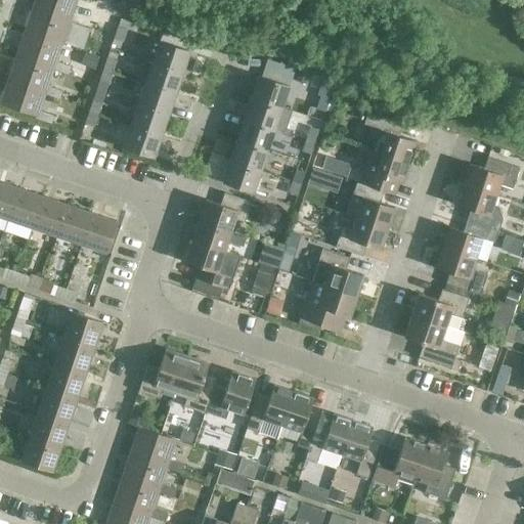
[(35,0),(30,14),(26,28),(62,40),(61,43),(82,50),(88,34),(89,30),(69,23),(76,0),(35,0)]
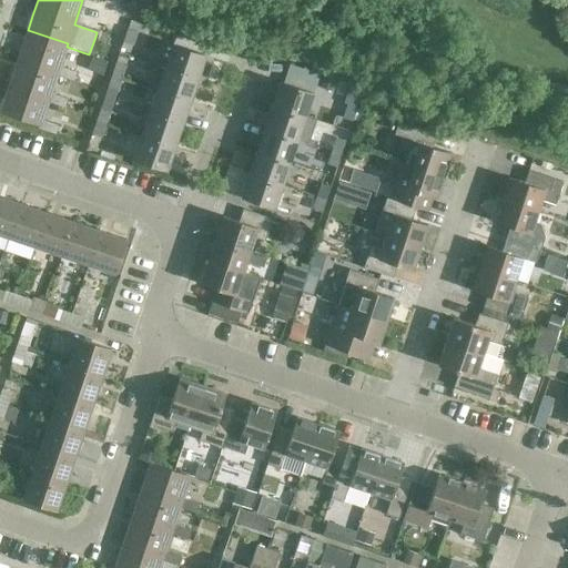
[(132,46),(137,32),(127,29),(122,43),(132,46)]
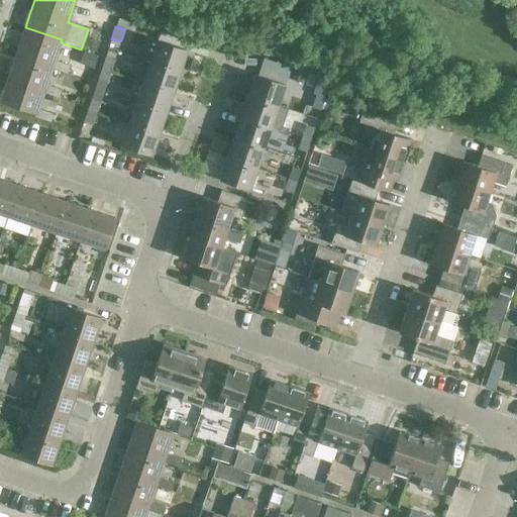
[(25,27),(17,53),(54,65),(52,70),(67,74),(69,67),(55,62),(57,56),(61,42),(62,39),(25,27)]
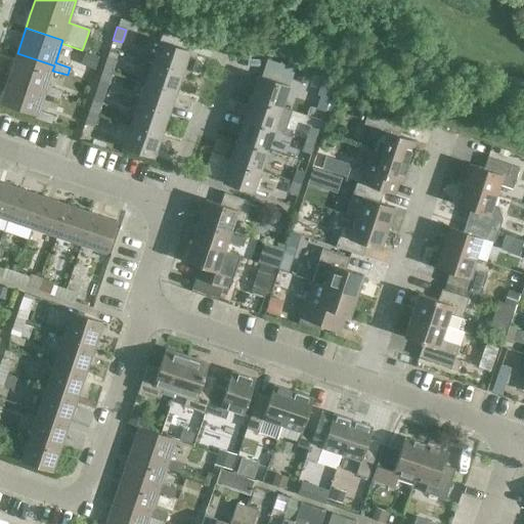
[(159,41),(151,63),(181,74),(189,51),(159,41)]
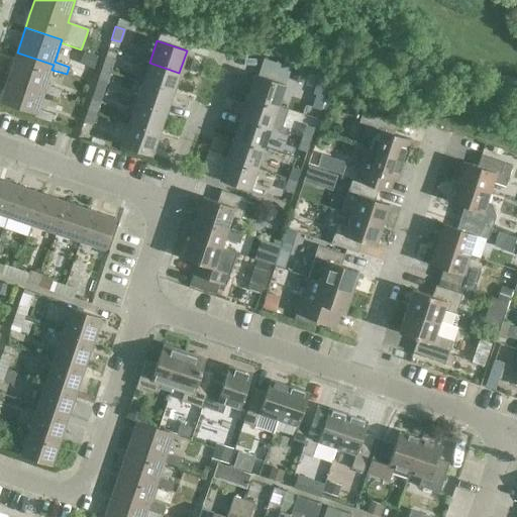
[(17,53),(8,78),(44,90),(43,93),(58,98),(61,90),(46,85),(54,65),(17,53)]
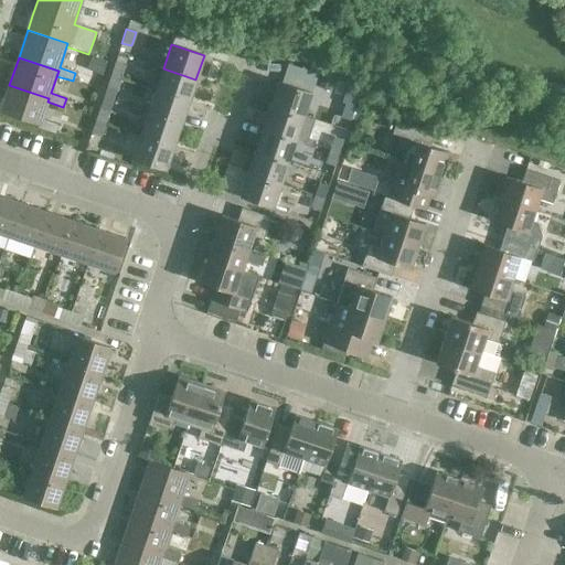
[(91,59),(86,72),(100,76),(105,64),(91,59)]
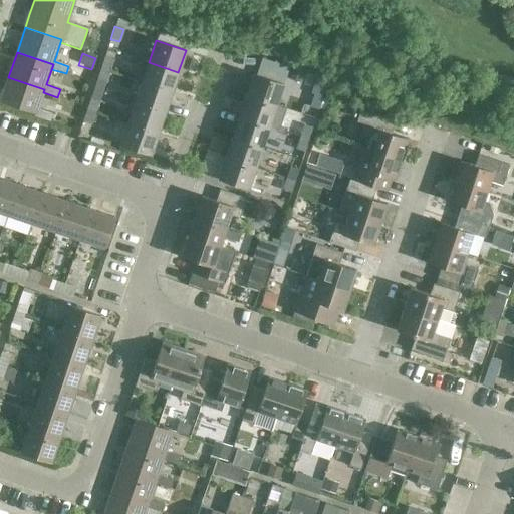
[(100,68),(109,71),(113,60),(104,57),(100,68)]
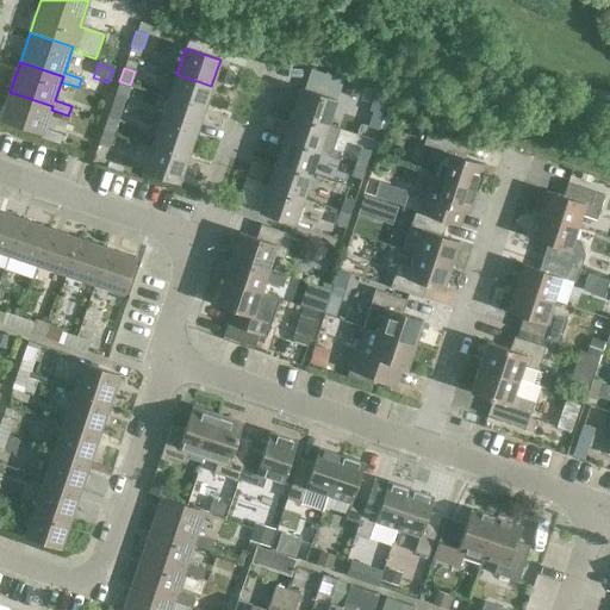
[(211,86),(176,74),(168,98),(204,110),(211,86)]
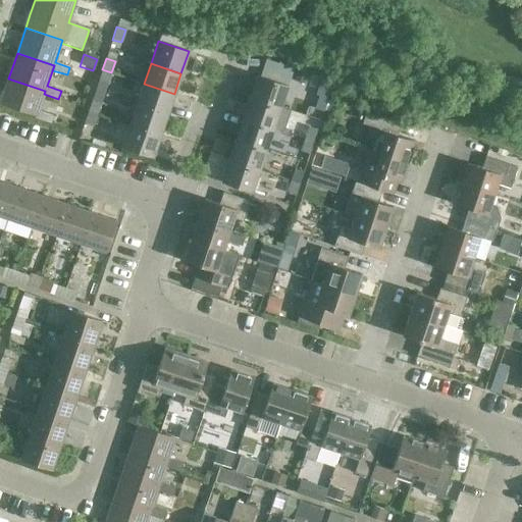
[(111,72),(102,69),(98,82),(107,85),(111,72)]
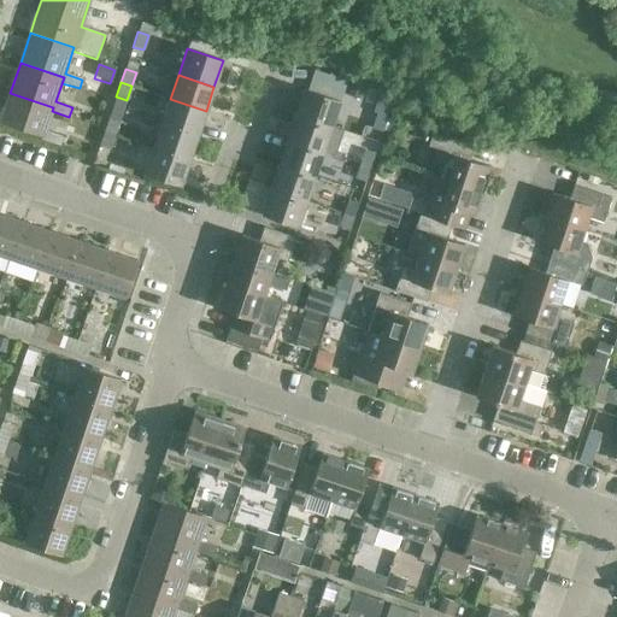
[(347,94),(347,97),(359,100),(359,98),(363,87),(351,83),(347,94)]
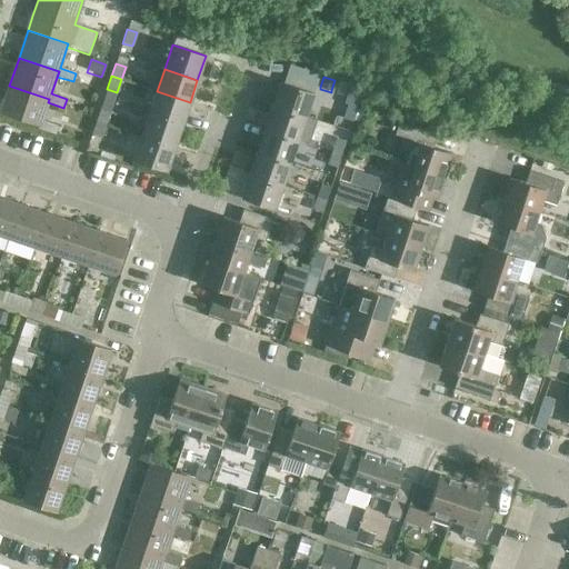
[(272,107),(306,118),(313,93),(280,82),(272,107)]
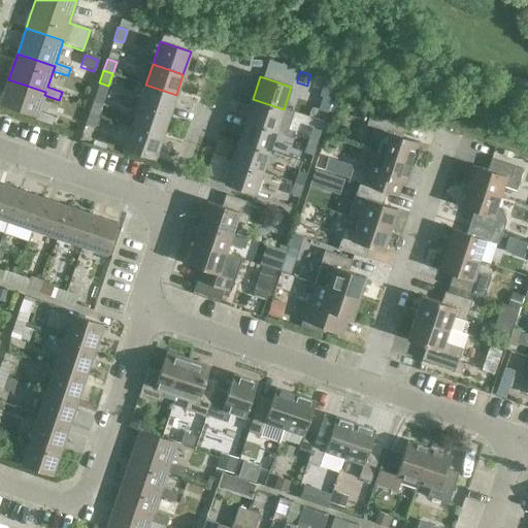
[(8,79),(0,103),(0,104),(36,117),(35,120),(51,125),(54,117),(38,111),(44,95),(45,92),(8,79)]
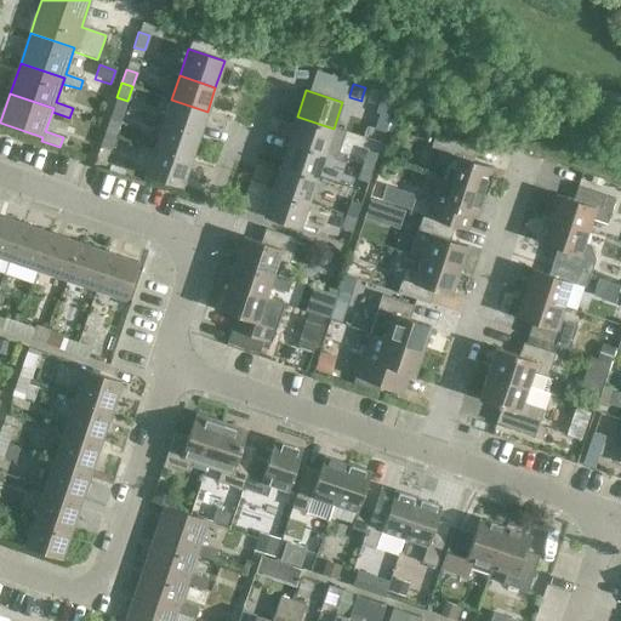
[(171,100),(163,125),(199,137),(208,112),(171,100)]
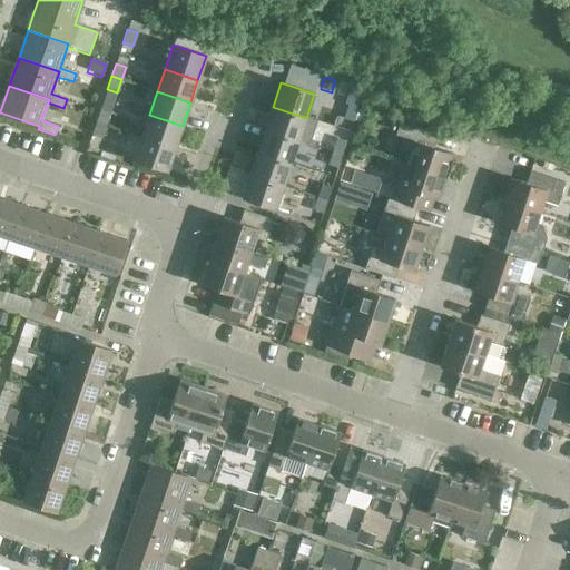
[(353,123),(357,109),(347,106),(343,119),(353,123)]
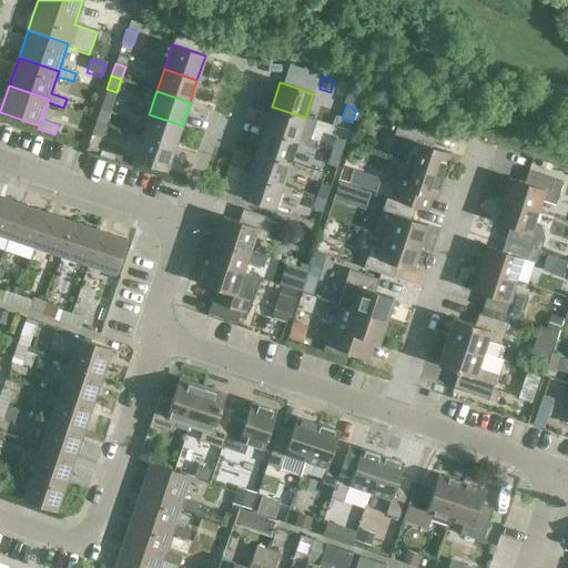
[(264,129),(297,140),(307,143),(315,121),(305,118),(272,107),(264,129)]
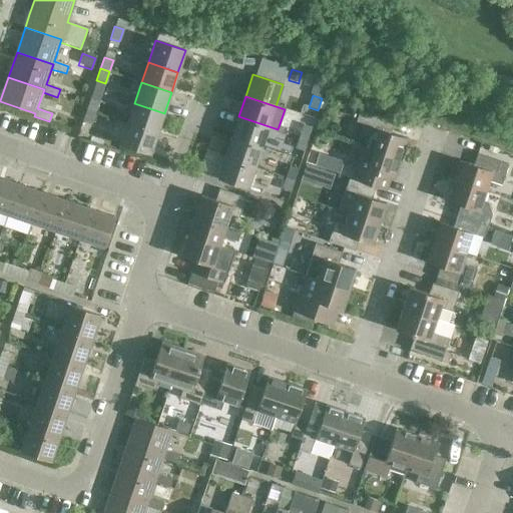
[(90,97),(86,109),(95,112),(99,100),(90,97)]
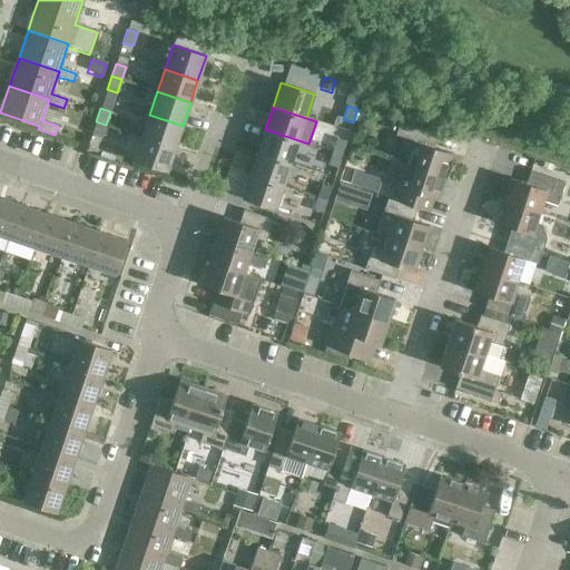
[(183,126),(149,115),(141,137),(175,148),(183,126)]
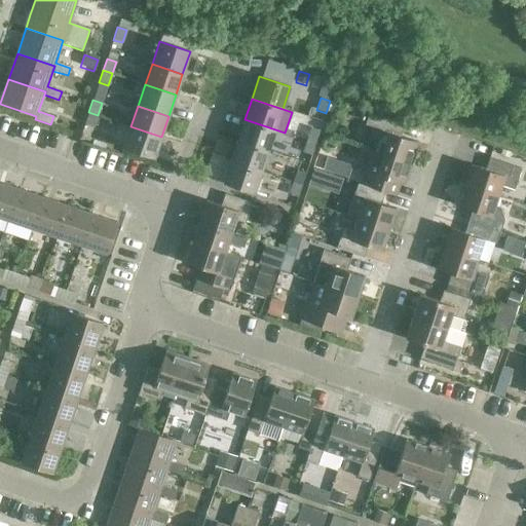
[(98,115),(88,112),(84,124),(94,127),(98,115)]
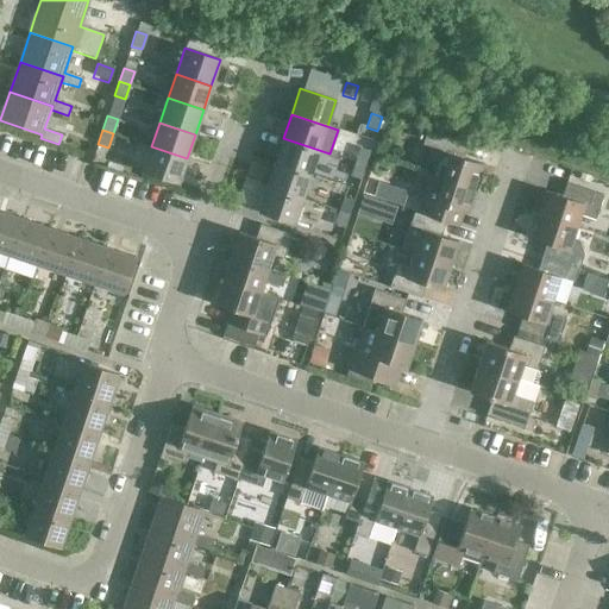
[(433,176),(475,190),(483,165),(463,158),(468,145),(427,131),(422,145),(432,149),(427,161),(437,164),(433,176)]
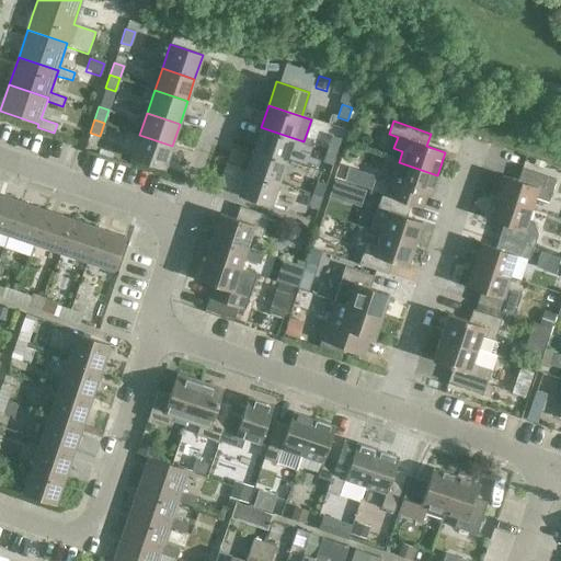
[(294,138),(261,127),(253,150),(286,161),(294,138)]
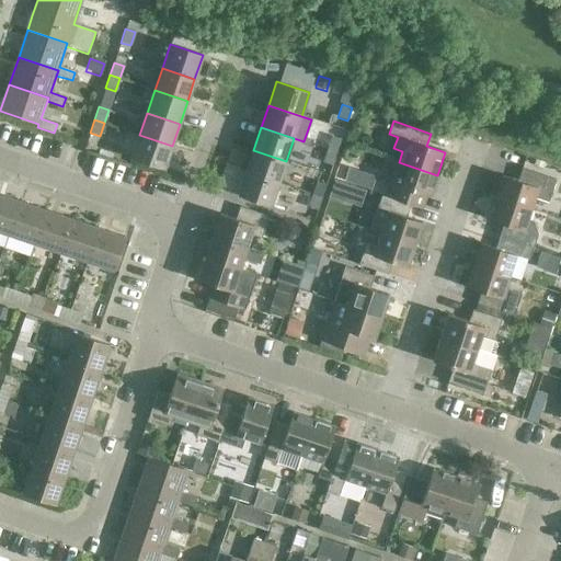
[(172,146),(139,135),(132,159),(163,170),(172,146)]
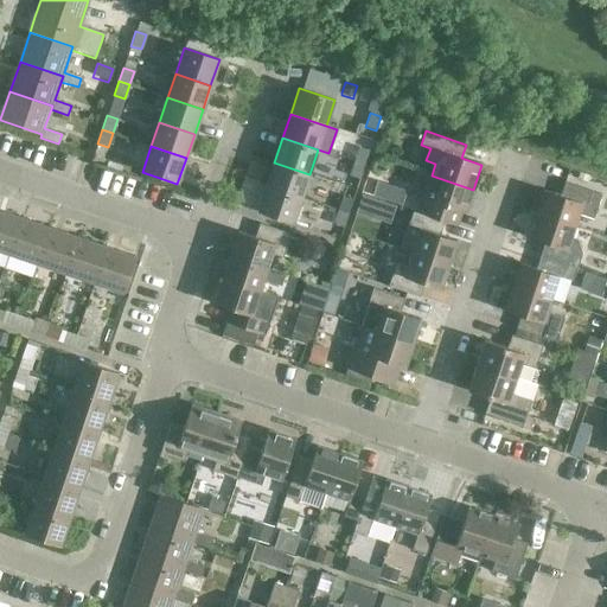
[(358,148),(355,163),(364,165),(369,152),(358,148)]
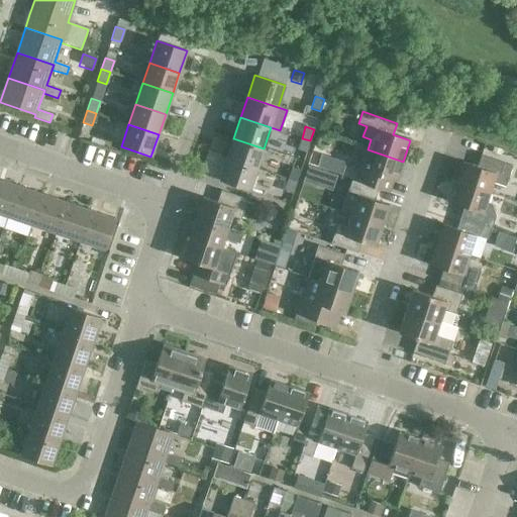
[(264,148),(233,138),(226,159),(256,169),(264,148)]
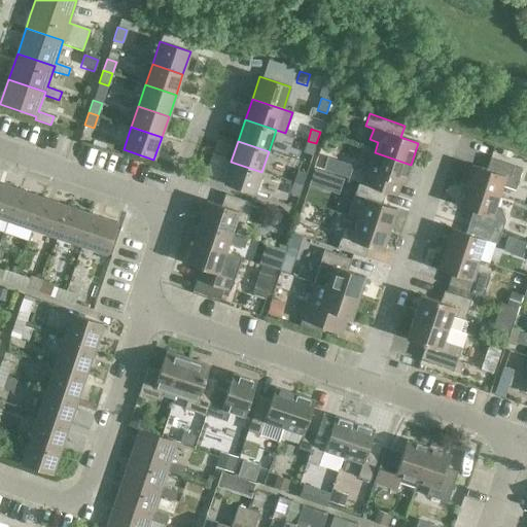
[(316,143),(308,141),(304,153),(312,155),(316,143)]
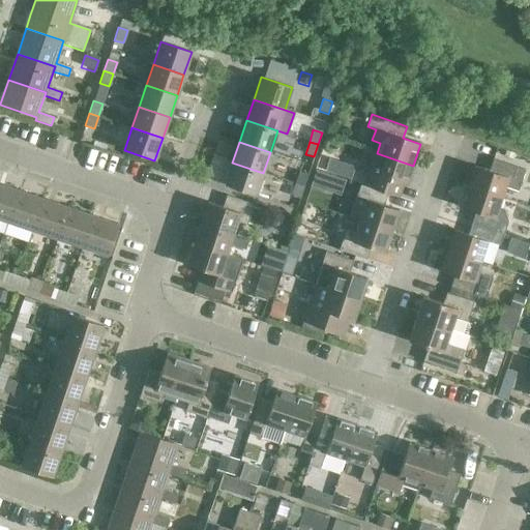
[(353,169),(349,181),(360,184),(388,194),(399,197),(402,185),(406,186),(413,166),(377,153),(370,174),(353,169)]
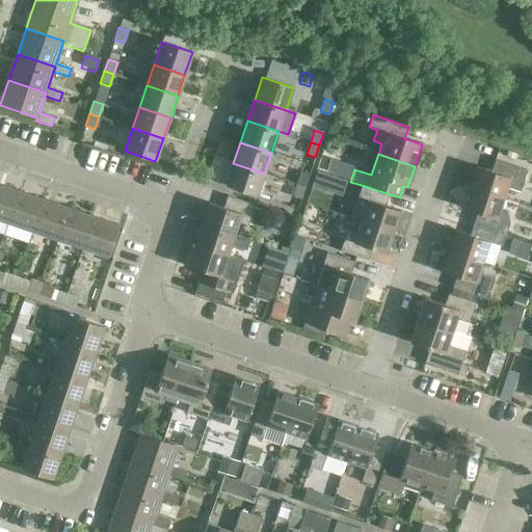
[(321,159),(317,170),(325,174),(328,161),(321,159)]
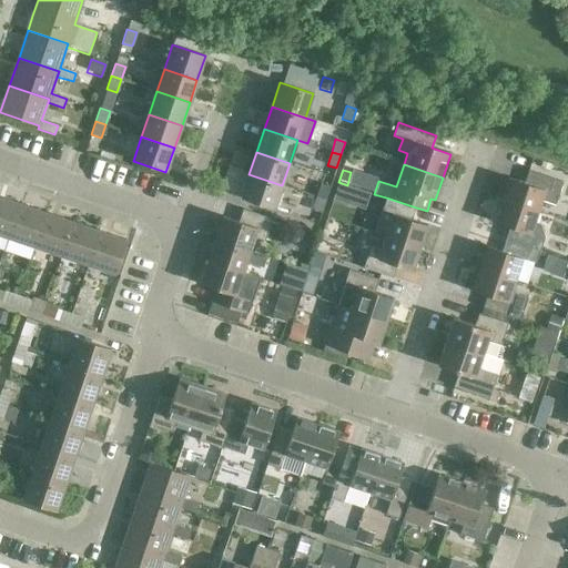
[(509,179),(501,201),(537,212),(541,201),(555,205),(563,183),(528,171),(524,183),(509,179)]
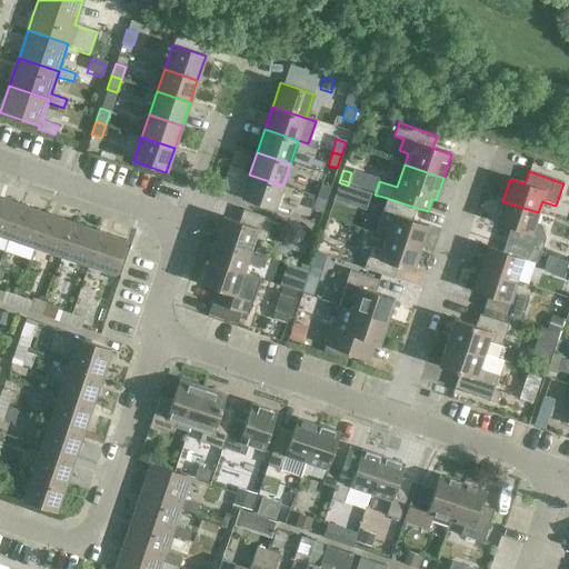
[(282,186),(249,175),(241,199),(275,210),(282,186)]
